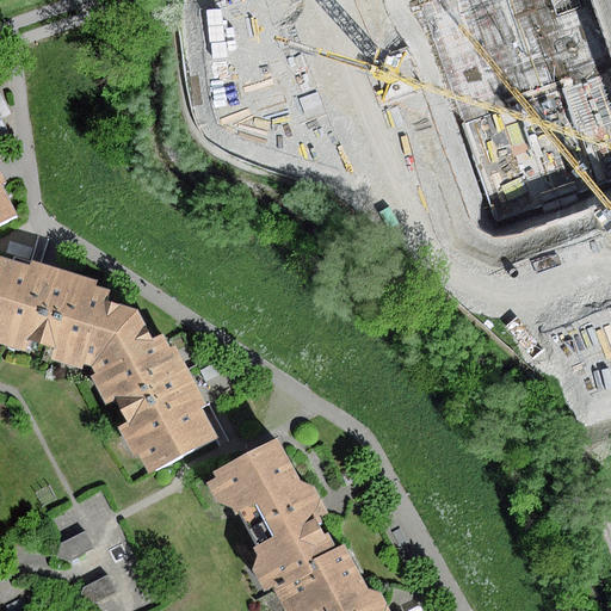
[(0,93),(0,117),(1,119),(11,113),(0,93)]
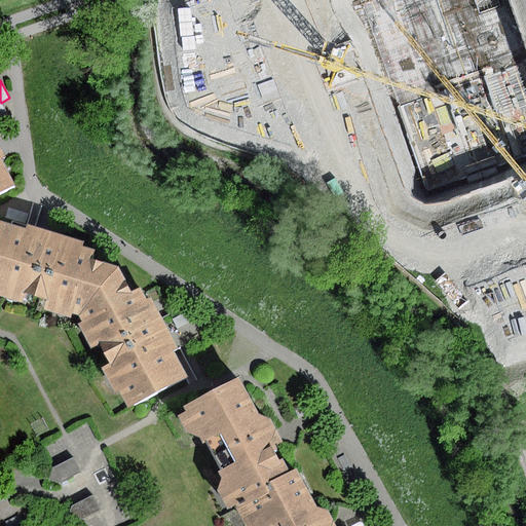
[(0,193),(14,186),(1,159),(6,157),(0,144),(0,193)]
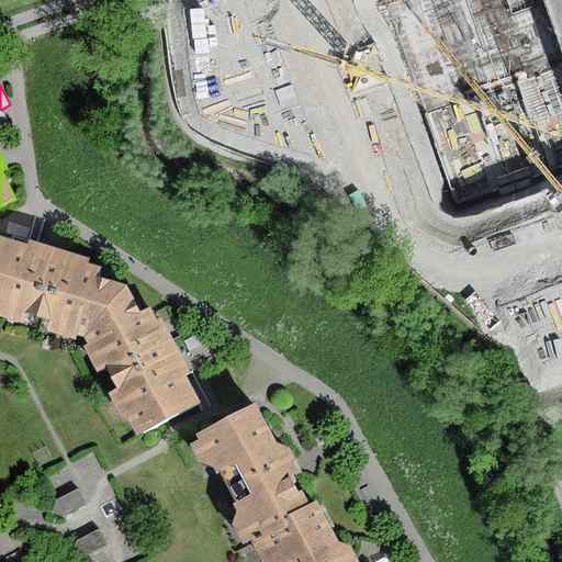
[(9,223),(7,234),(26,239),(30,228),(9,223)]
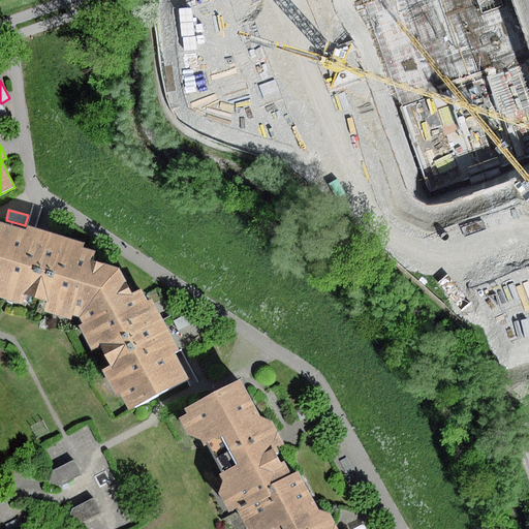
[(27,229),(0,221),(0,297),(23,304),(26,296),(48,302),(44,313),(72,321),(74,315),(81,317),(121,270),(91,261),(94,252),(83,249),(86,242),(47,230),(29,225),(27,229)]
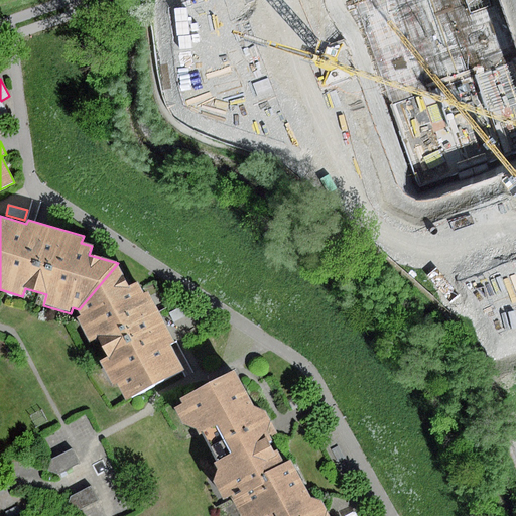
[(129,285),(118,263),(79,309),(83,316),(79,318),(91,340),(99,336),(110,357),(102,362),(114,385),(117,383),(127,402),(187,371),(175,347),(179,345),(171,330),(150,288),(144,291),(138,280),(129,285)]
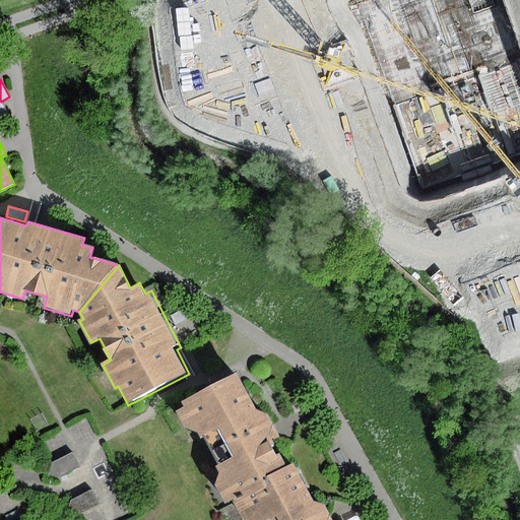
[(237,374),(182,402),(185,406),(176,411),(185,428),(198,433),(201,439),(207,436),(221,463),(216,466),(220,473),(215,484),(224,504),(234,500),(288,472),(269,434),(273,424),(268,414),(256,410),(237,374)]
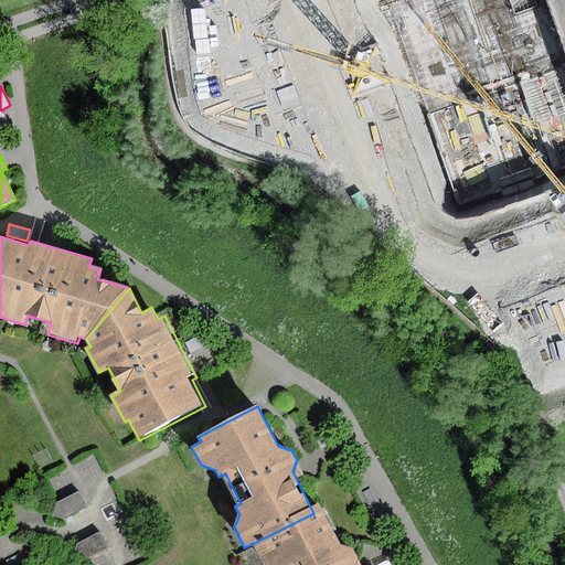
[(86,508),(77,492),(56,502),(53,515),(65,520),(86,508)]
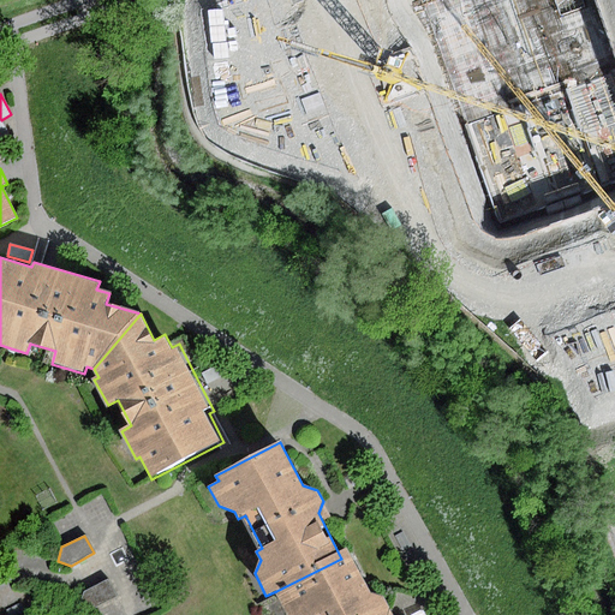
[(350,554),(341,559),(276,591),(288,614),(388,614),(390,608),(384,597),(370,593),(350,554)]
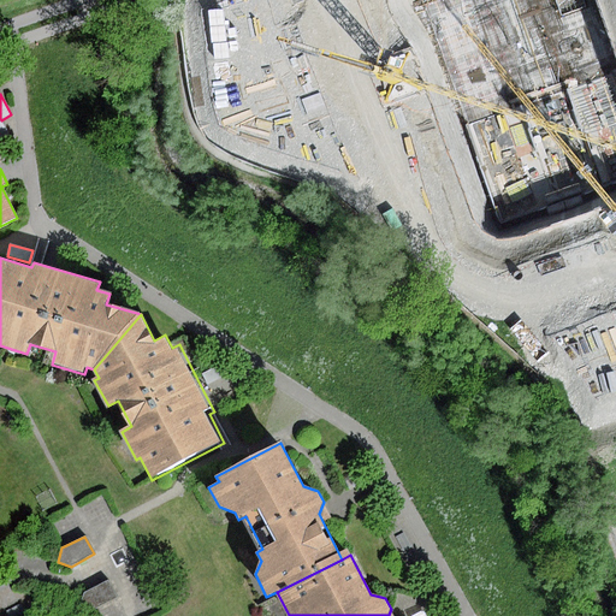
[(108,580),(84,592),(78,605),(90,611),(117,597),(108,580)]
